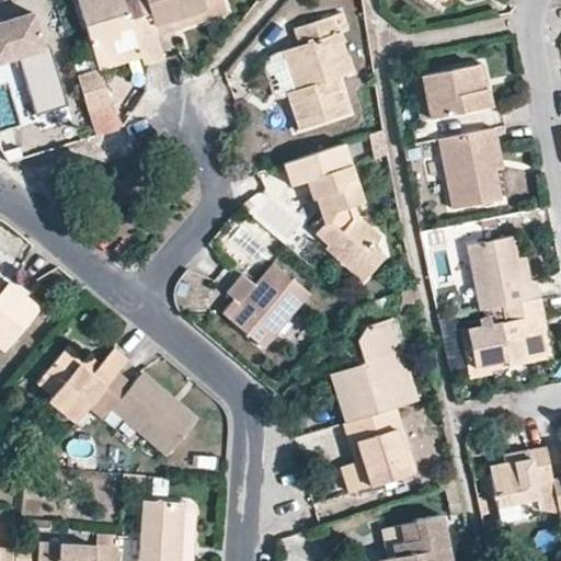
[(152,24),(145,0),(77,0),(100,71),(139,59),(141,66),(163,59),(152,24)]
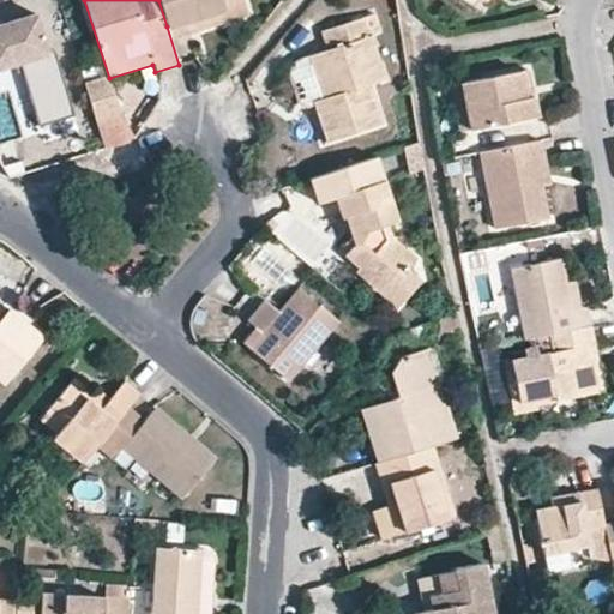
[(158,0),(167,26),(188,22),(247,4),(246,0),(158,0)]
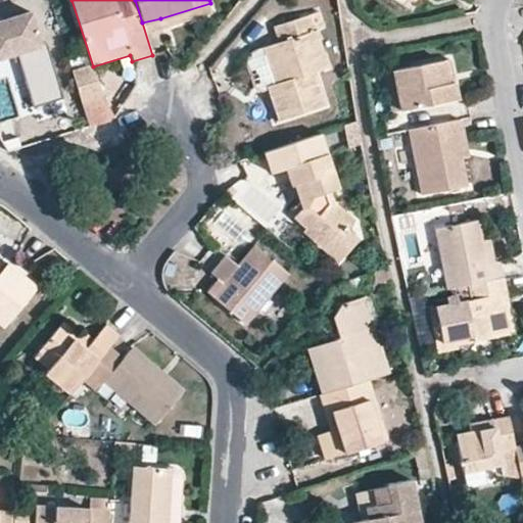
[(214,11),(210,3),(160,18),(162,29),(214,11)]
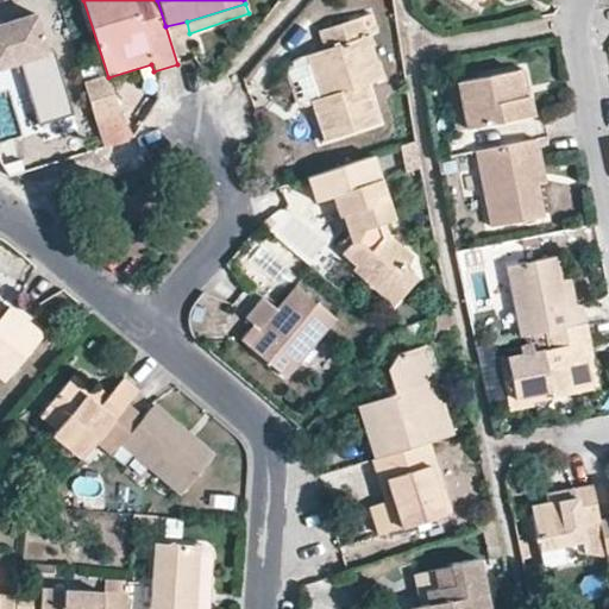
[(320,27),(326,45),(307,52),(321,95),(313,98),(326,138),(381,120),(366,80),(382,74),(368,31),(376,27),(371,11),(320,27)]
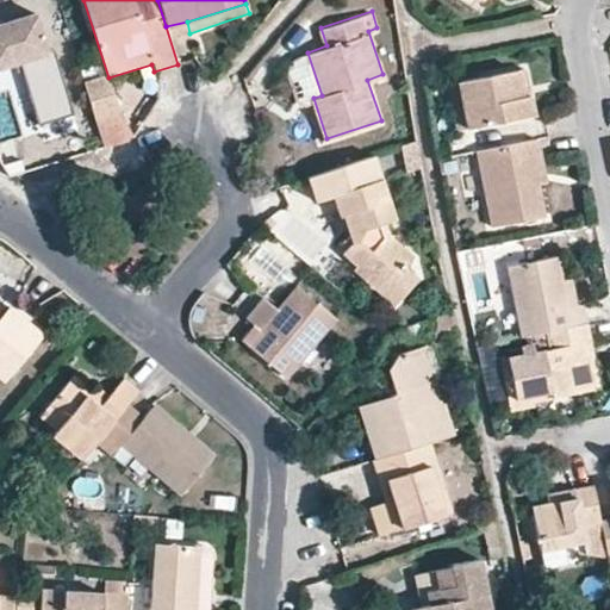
[(48,53),(35,13),(0,23),(0,70),(22,63),(41,124),(73,113),(54,50),(48,53)]
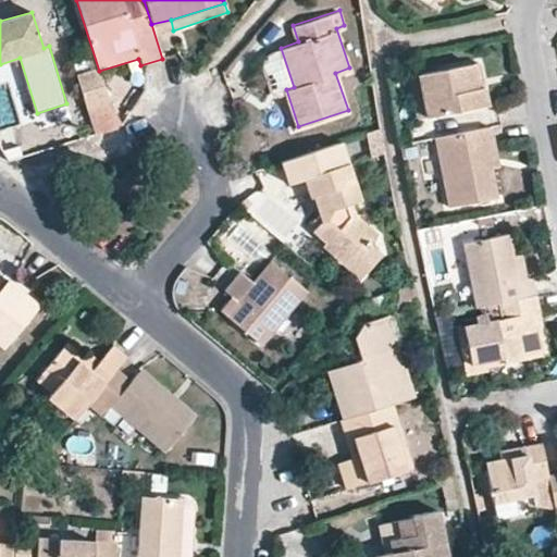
[(419,76),(419,78),(426,119),(485,107),(477,65),(419,76)]
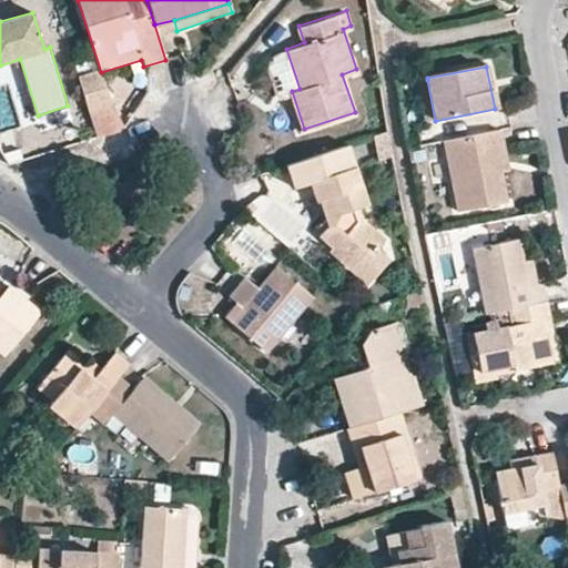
[(111,105),(101,72),(79,78),(90,111),(111,105)]
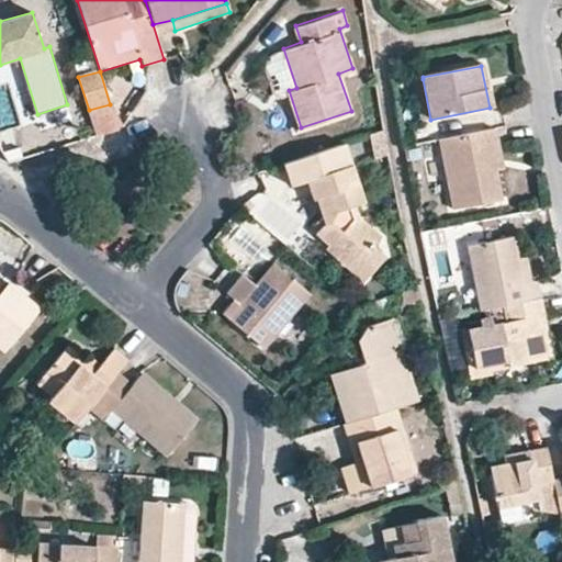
[(422,122),(430,120),(423,79),(414,80),(422,122)]
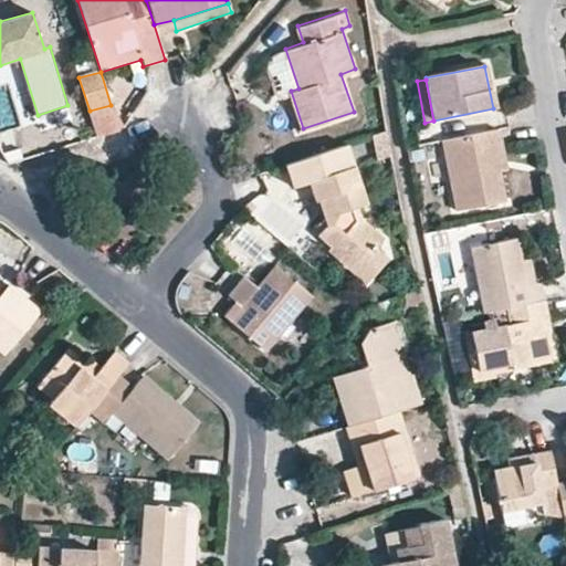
[(121,122),(111,105),(90,111),(96,135),(118,129),(121,122)]
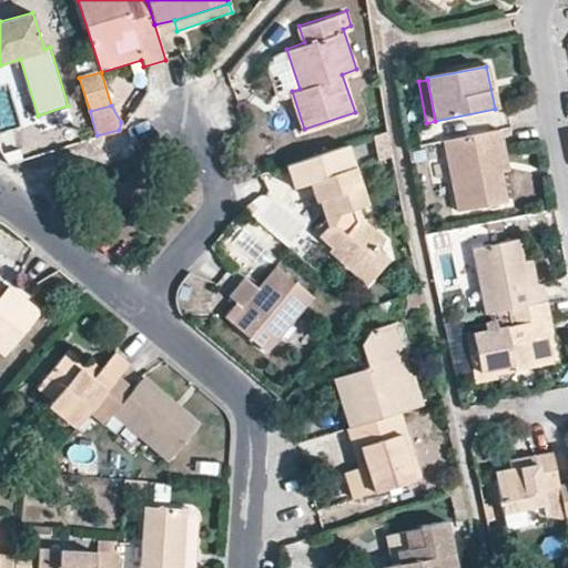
[(506,204),(500,175),(495,151),(504,149),(500,131),(443,142),(457,213),(506,204)]
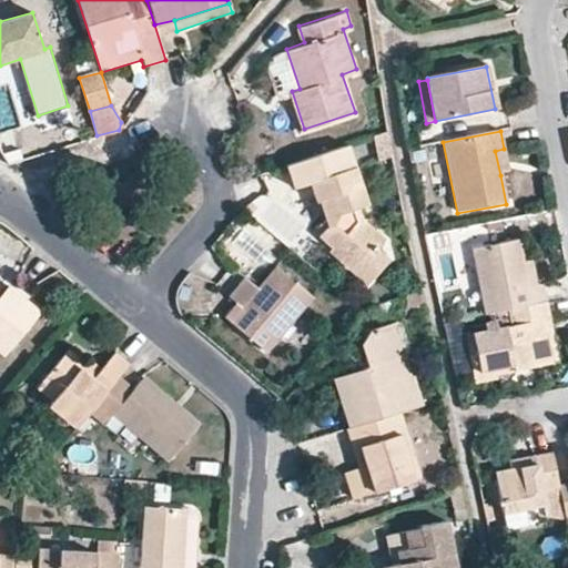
[(508,174),(504,149),(495,151),(500,175),(508,174)]
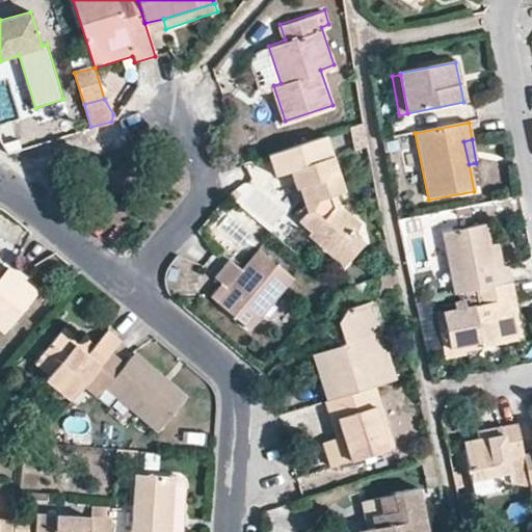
[(308,164),(300,144),(269,155),(276,175),(292,169),(307,212),(300,220),(313,233),(311,235),(345,266),(366,244),(354,233),(361,224),(340,205),(337,194),(346,191),(333,156),(308,164)]
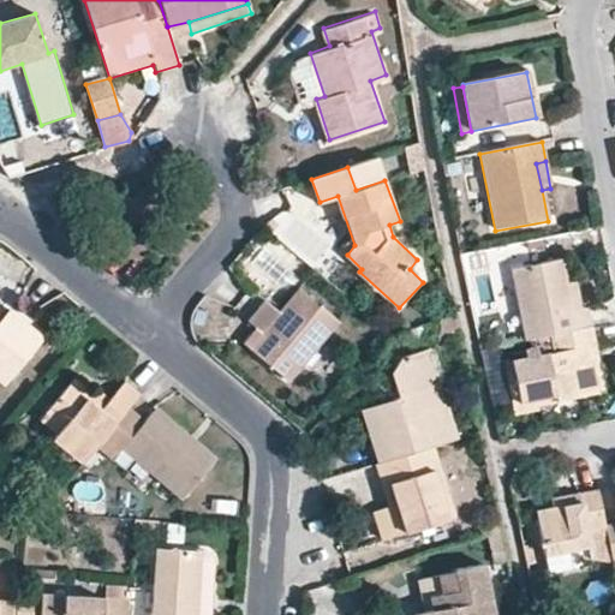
[(273,219),(266,227),(272,232),(279,225),(273,219)]
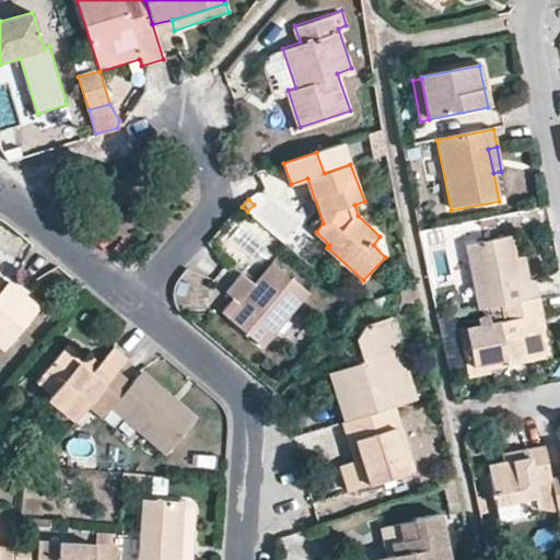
[(456,314),(499,305),(538,298),(535,280),(526,281),(522,261),(516,235),(444,249),(456,314)]
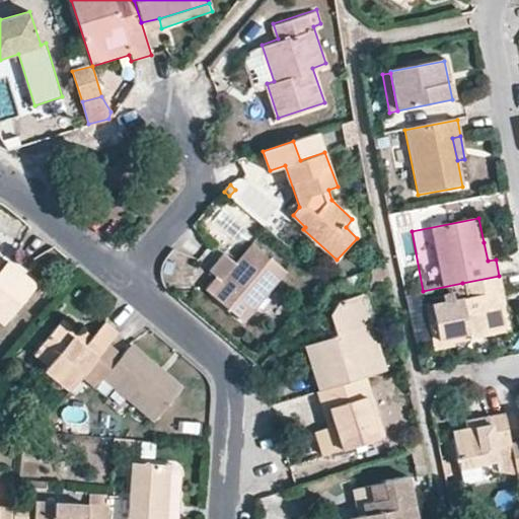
[(492,240),(484,242),(488,261),(496,260),(492,240)]
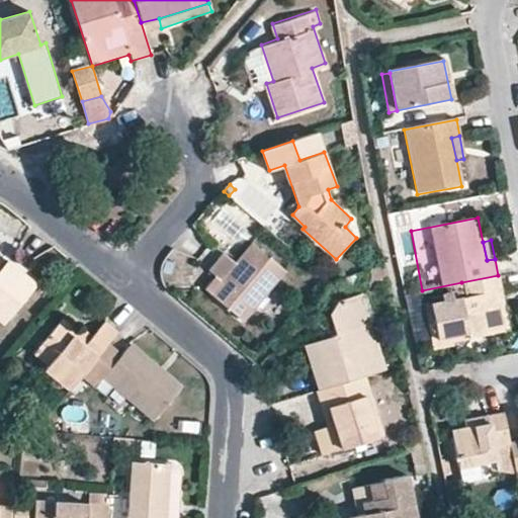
[(224,280),(218,276),(206,289),(245,322),(287,271),(255,244),(238,264),(224,280)]
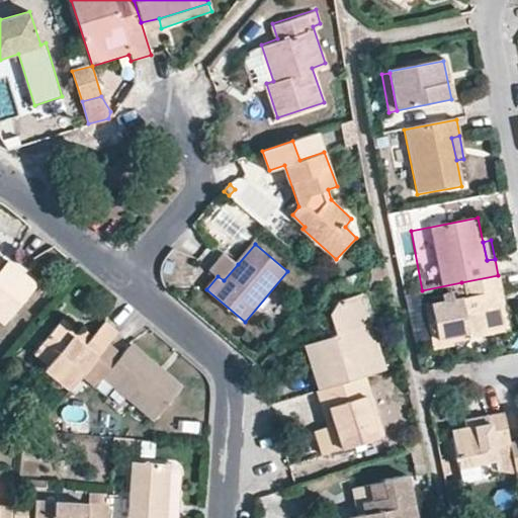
[(210,270),(218,276),(224,280),(238,264),(226,254),(210,270)]
